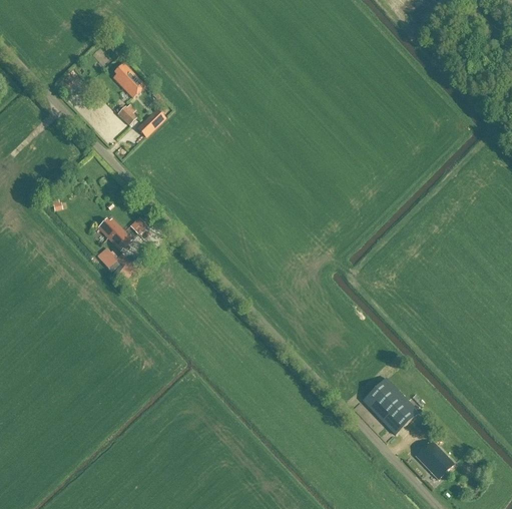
[(132,97),(144,85),(122,62),(113,71),(115,74),(112,77),(132,97)]
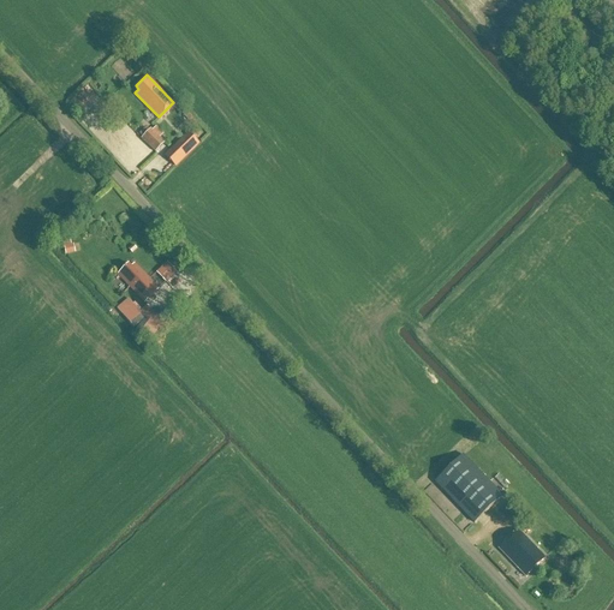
[(89,114),(105,99),(85,81),(70,96),(89,114)]
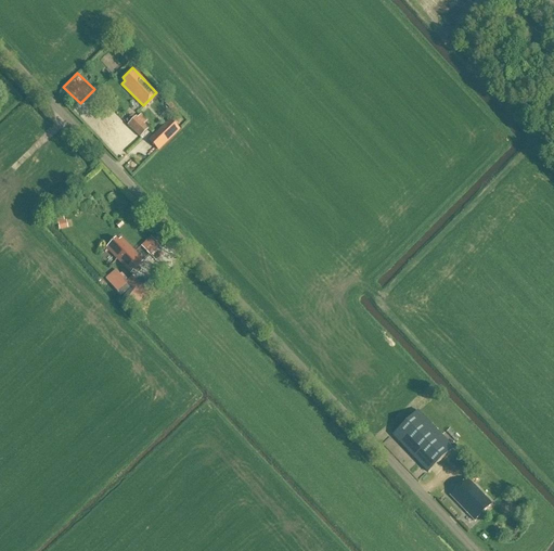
[(177,107),(166,97),(163,100),(165,102),(162,104),(165,107),(168,105),(174,111),(177,107)]
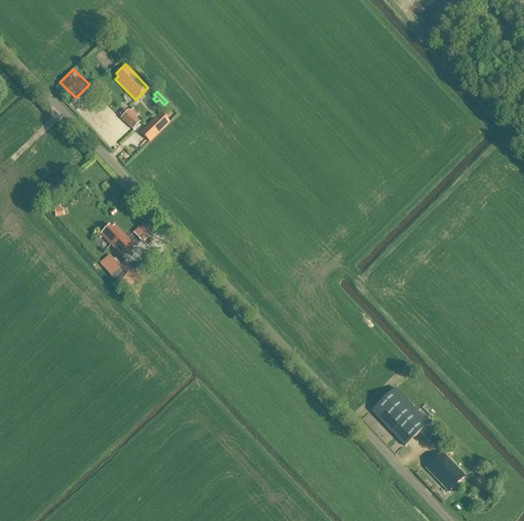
[(131,127),(139,119),(135,115),(138,112),(132,106),(129,110),(128,108),(120,116),(131,127)]
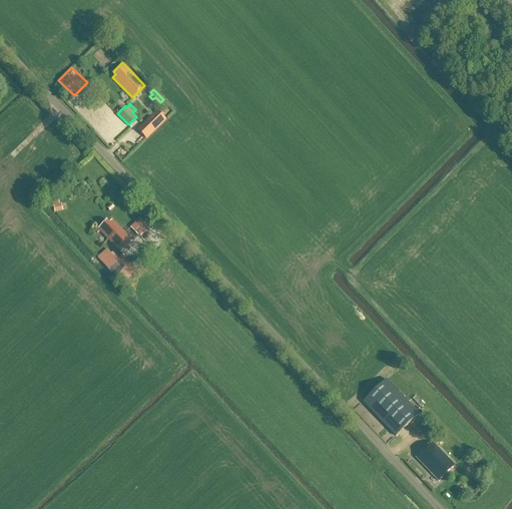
[(53,210),(61,208),(60,200),(52,202),(53,210)]
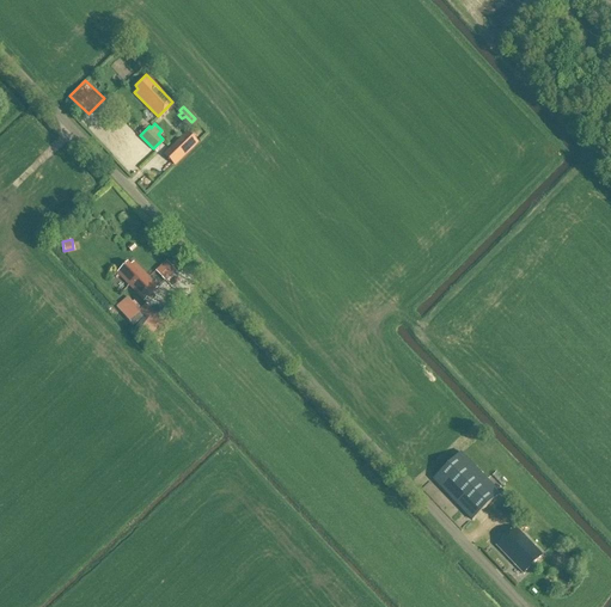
[(153,268),(164,277),(176,267),(165,256),(153,268)]
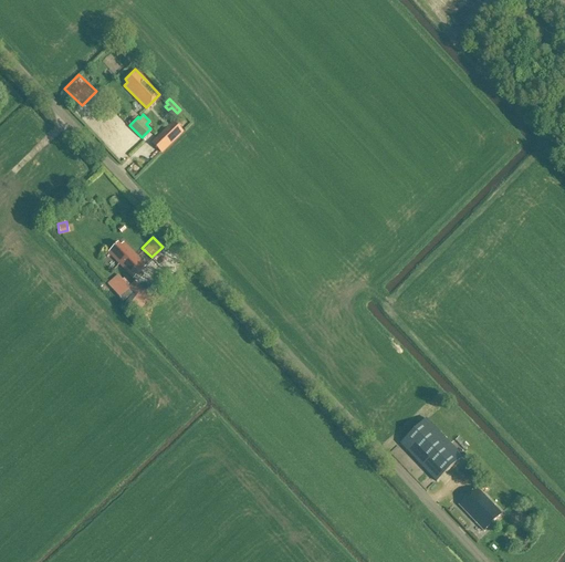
[(132,277),(145,263),(123,240),(119,243),(116,240),(106,250),(132,277)]
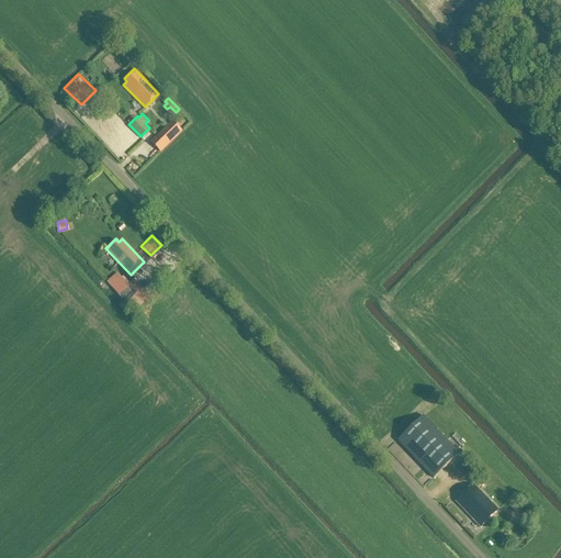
[(127,285),(116,271),(107,280),(118,293),(119,292),(127,285)]
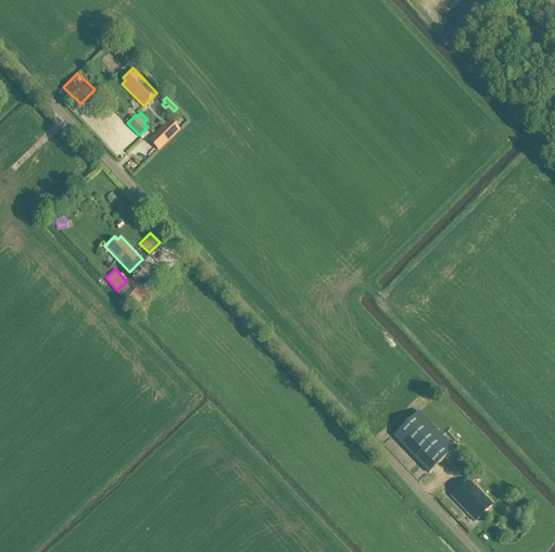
[(129,285),(126,281),(117,289),(121,293),(129,285)]
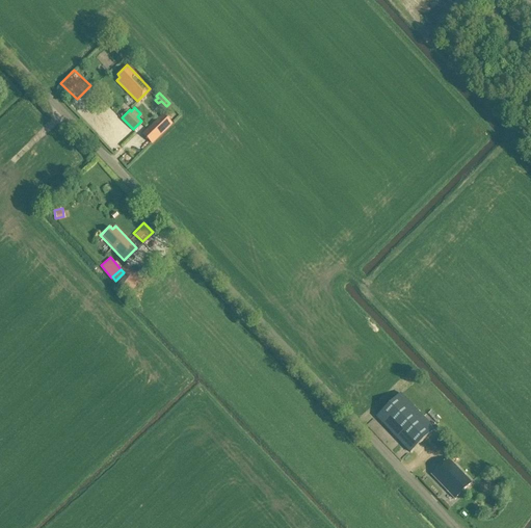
[(123,287),(129,279),(124,274),(117,282),(123,287)]
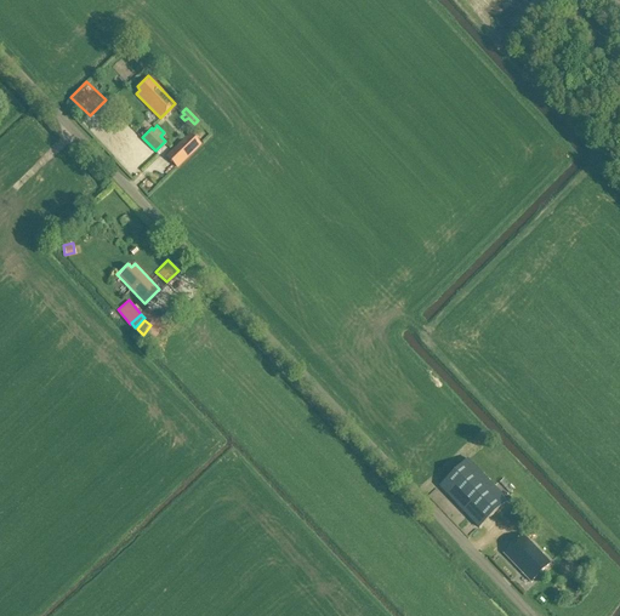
[(478,525),(516,489),(476,448),(438,483),(478,525)]
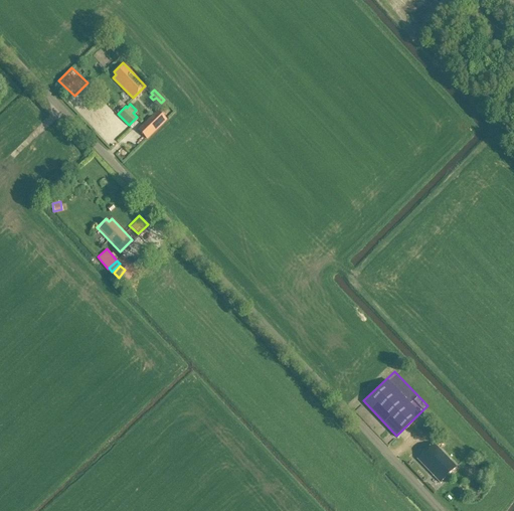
[(439,481),(455,465),(433,442),(416,457),(439,481)]
